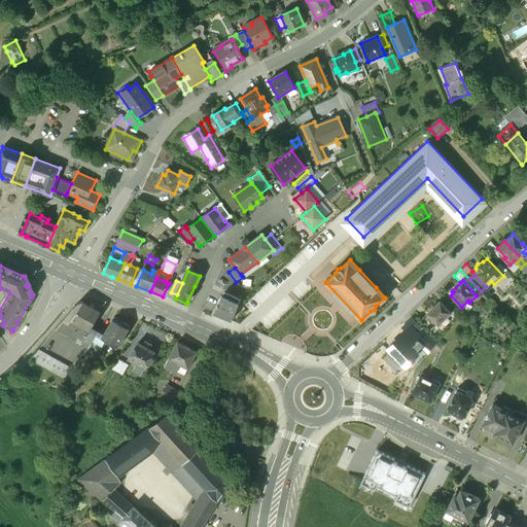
[(486,286),(481,291),(488,299),(498,289),(494,284),(491,281),(486,286)]
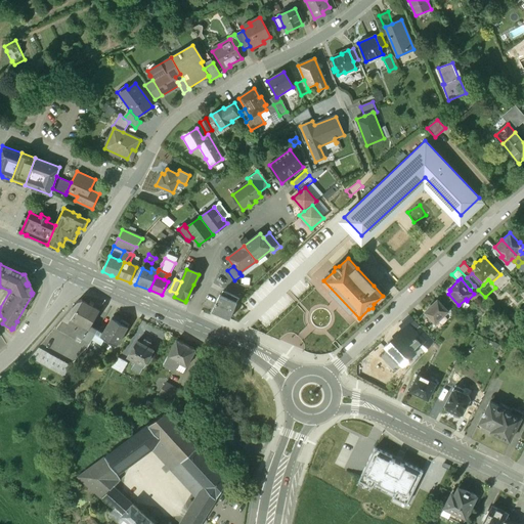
[(224,293),(223,297),(220,296),(211,313),(222,318),(223,317),(230,319),(237,301),(239,299),(235,297),(225,293),(224,293)]
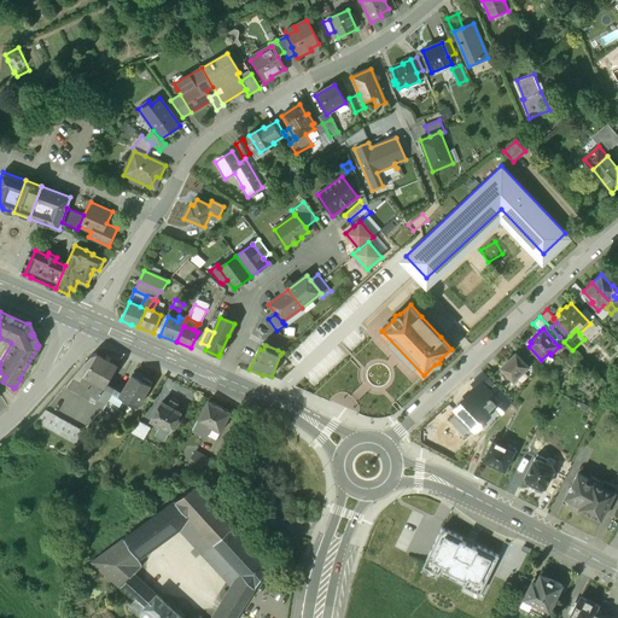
[(516,354),(501,368),(514,380),(529,367),(516,354)]
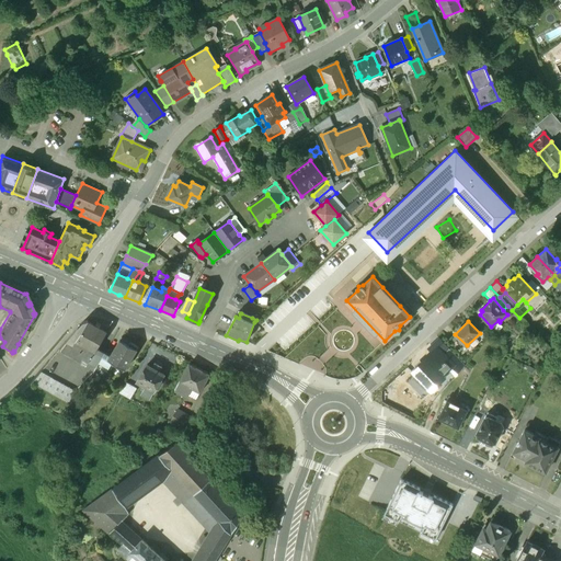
[(88,322),(73,346),(67,342),(59,350),(61,351),(81,363),(83,359),(96,367),(99,364),(104,354),(96,350),(106,333),(88,322)]
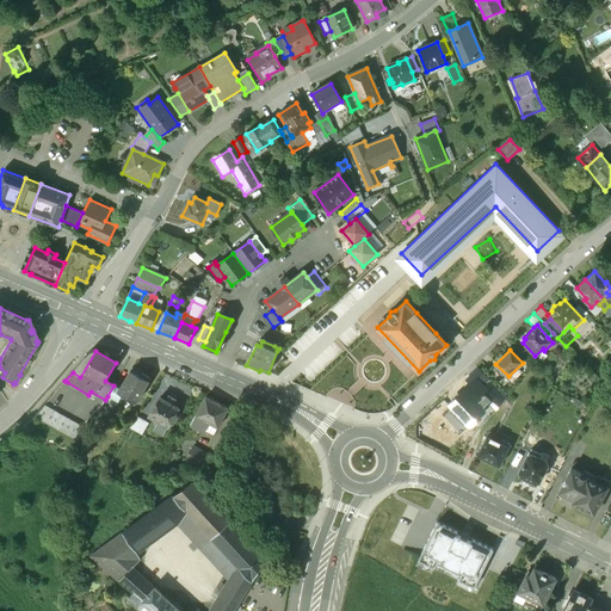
[(491,381),(480,370),(473,376),(476,380),(477,378),(485,387),(491,381)]
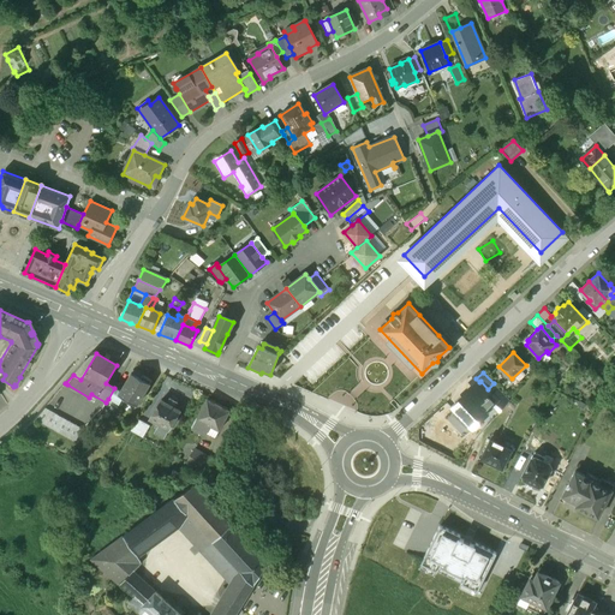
[(139,380),(131,374),(120,392),(114,388),(108,399),(119,405),(123,399),(137,407),(151,382),(142,376),(139,380)]
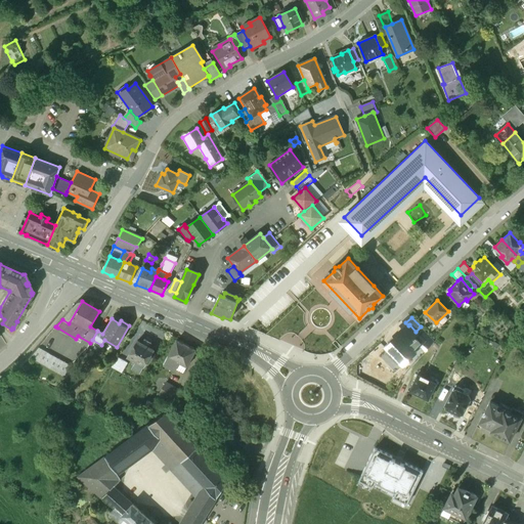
[(408,325),(385,348),(402,366),(416,353),(413,351),(419,346),(425,341),(416,332),(409,324),(408,325)]
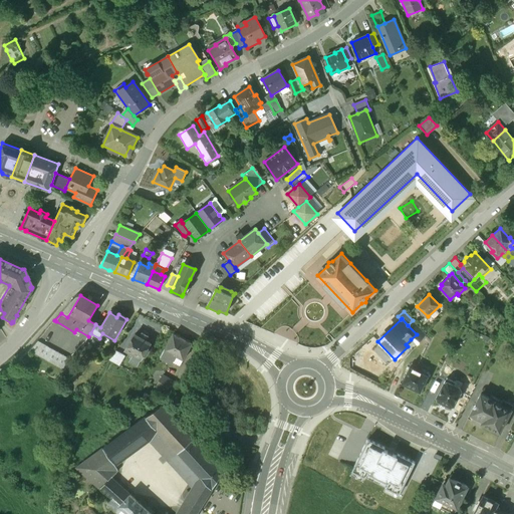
[(426,335),(413,320),(408,325),(417,334),(411,339),(417,346),(426,335)]
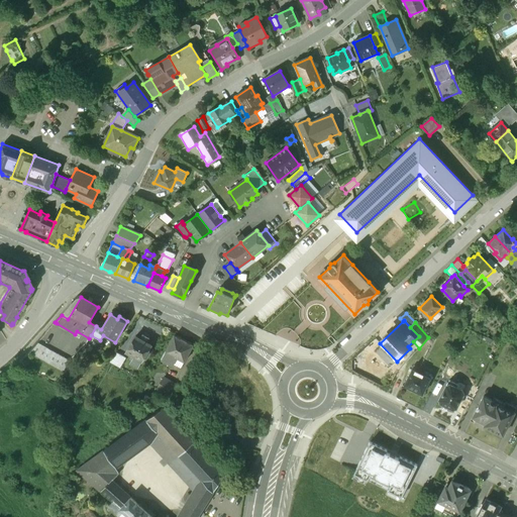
[(149,339),(142,335),(139,340),(135,337),(126,353),(133,357),(141,363),(150,347),(146,344),(149,339)]
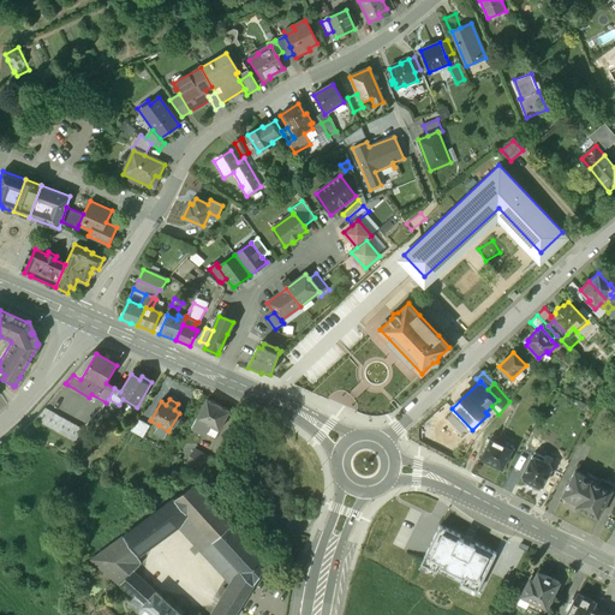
[(230,413),(207,401),(197,421),(219,433),(230,413)]
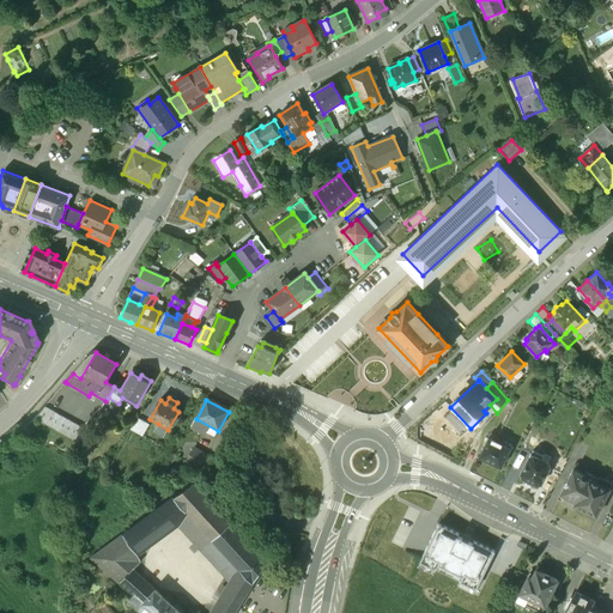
[(82,429),(44,407),(34,418),(74,442),(82,429)]
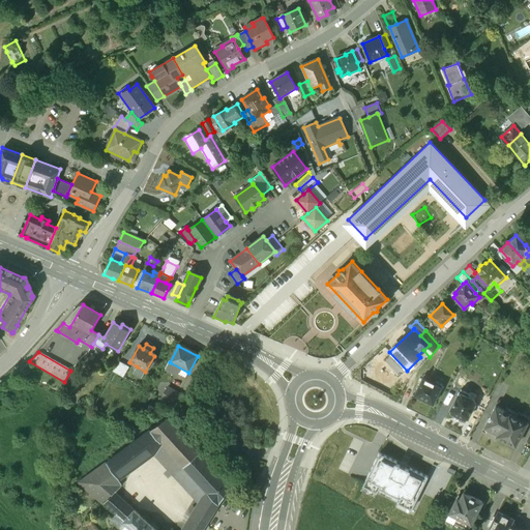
[(118,362),(112,373),(122,379),(128,369),(118,362)]
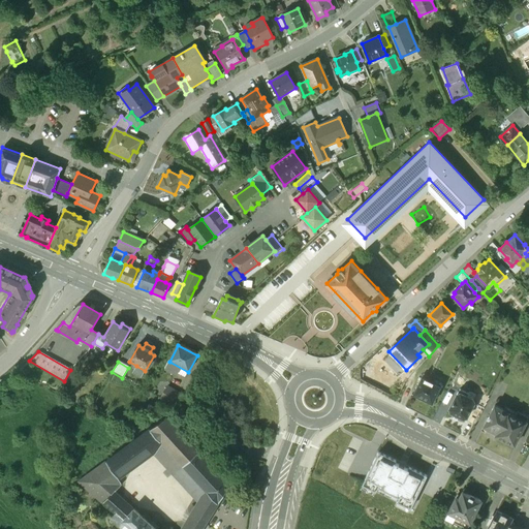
[(188,372),(169,362),(165,369),(184,379),(188,372)]
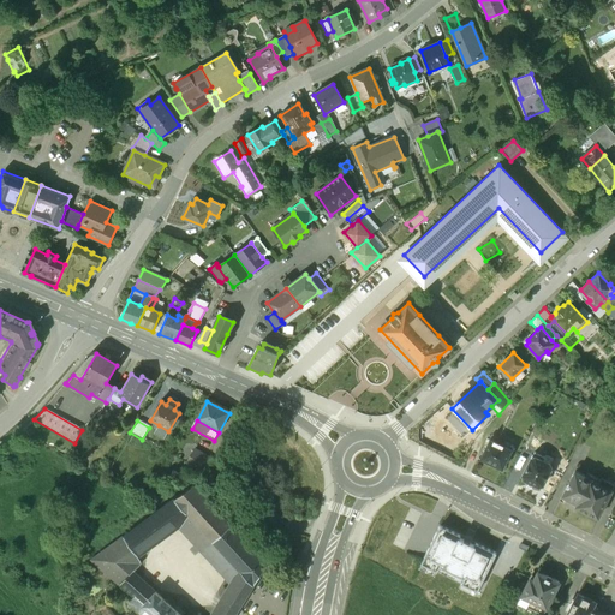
[(599,427),(593,424),(589,435),(593,437),(599,427)]
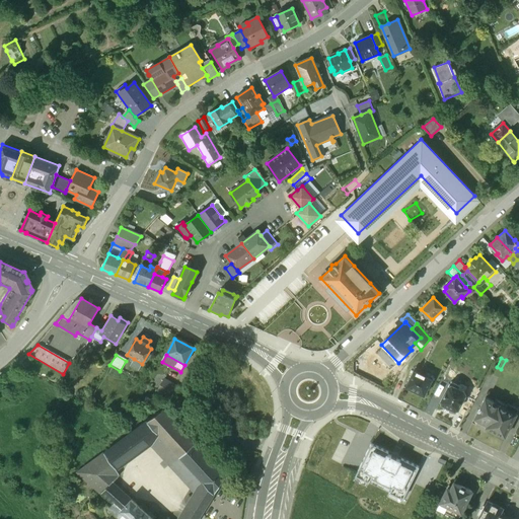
[(142,364),(134,359),(130,365),(138,370),(142,364)]
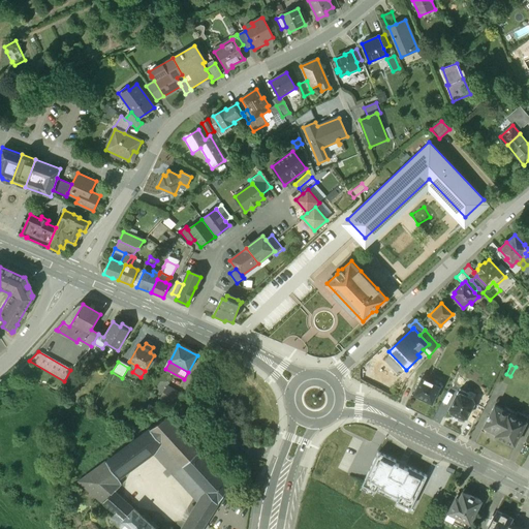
[(427,380),(422,377),(413,394),(432,403),(440,386),(427,380)]
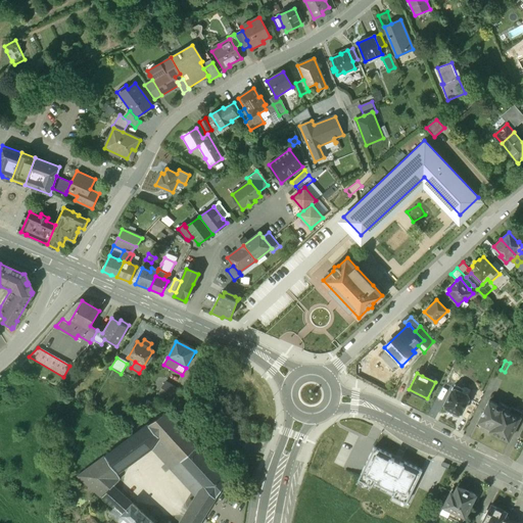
[(464,389),(455,384),(454,387),(453,387),(444,403),(445,408),(448,409),(448,411),(448,412),(449,413),(450,414),(453,414),(454,413),(455,412),(458,414),(462,413),(469,398),(468,394),(462,391),(464,389)]
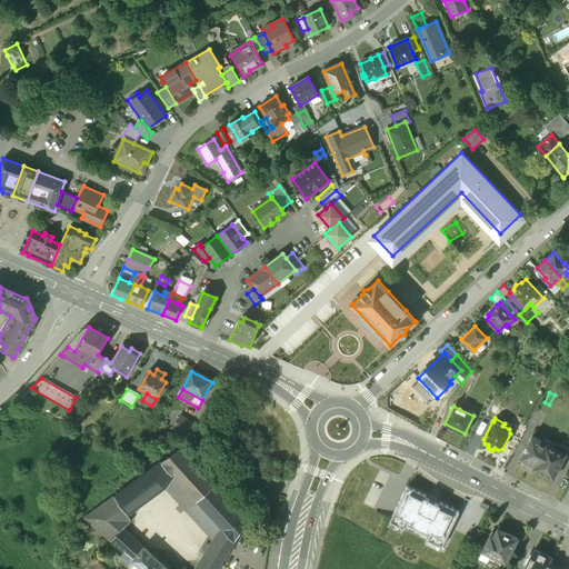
[(196,431),(178,421),(172,431),(190,441),(196,431)]
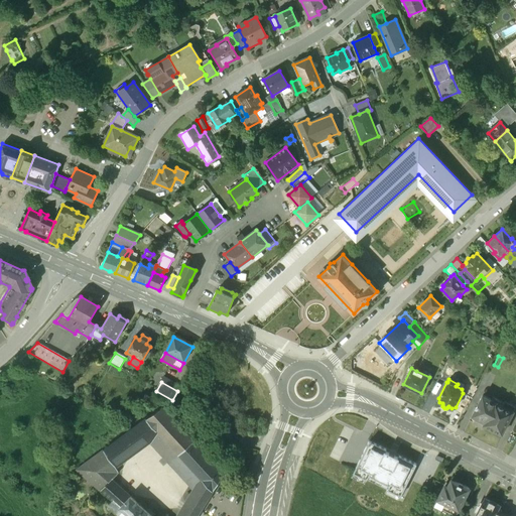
[(494,401),(482,395),(472,415),(485,422),(483,424),(501,434),(513,411),(502,406),(503,403),(495,399),(494,401)]
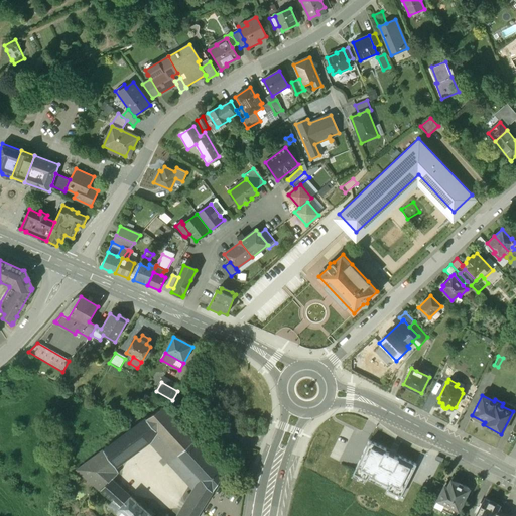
[(224,474),(162,407),(146,419),(158,433),(202,480),(212,492),(224,474)]
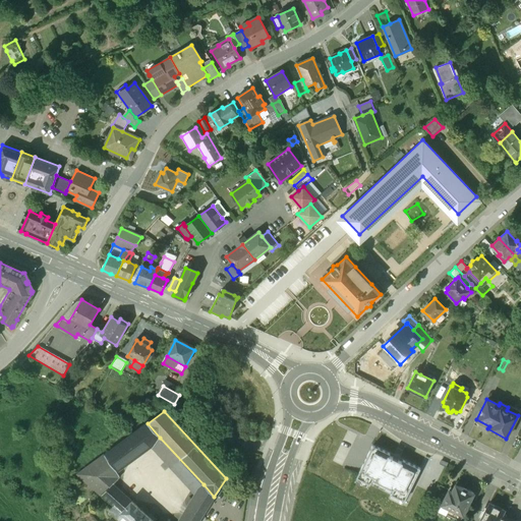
[(148,423),(105,455),(116,470),(150,445),(160,438),(148,423)]
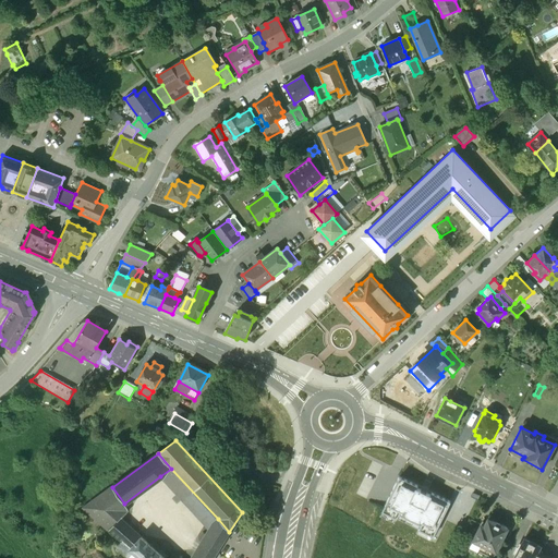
[(218,519),(171,469),(160,476),(210,531),(218,519)]
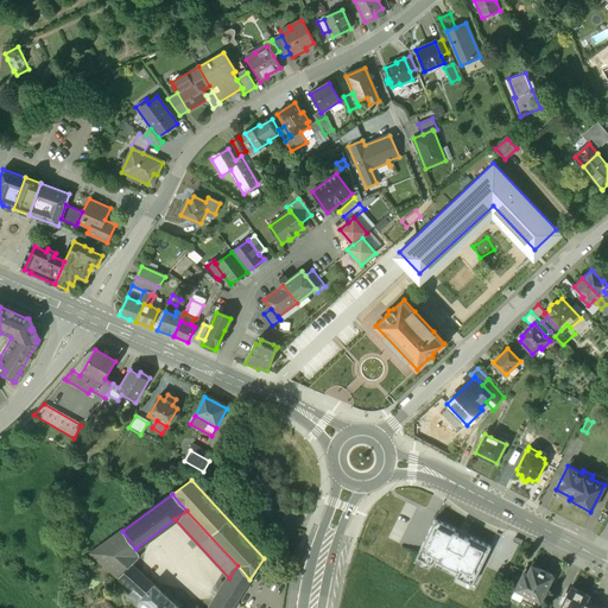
[(435,519),(417,557),(432,564),(435,559),(460,571),(457,577),(472,584),(491,546),(472,538),(470,540),(454,532),(455,530),(435,519)]
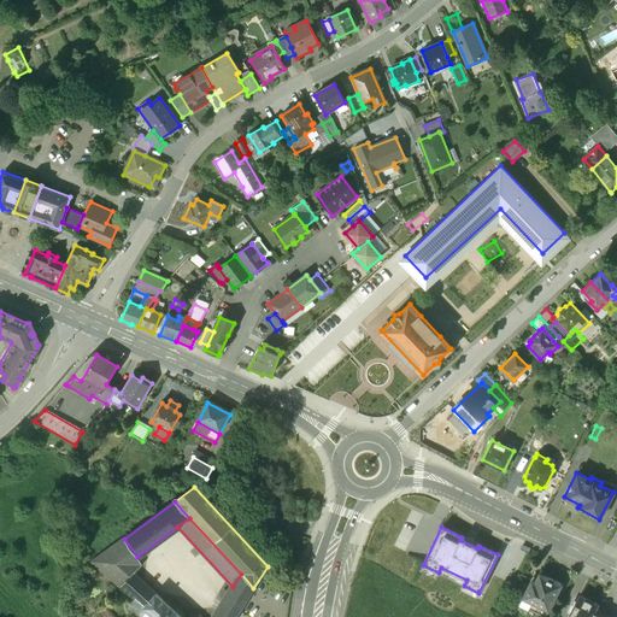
[(137,557),(124,539),(93,562),(119,587),(133,575),(141,568),(137,557)]
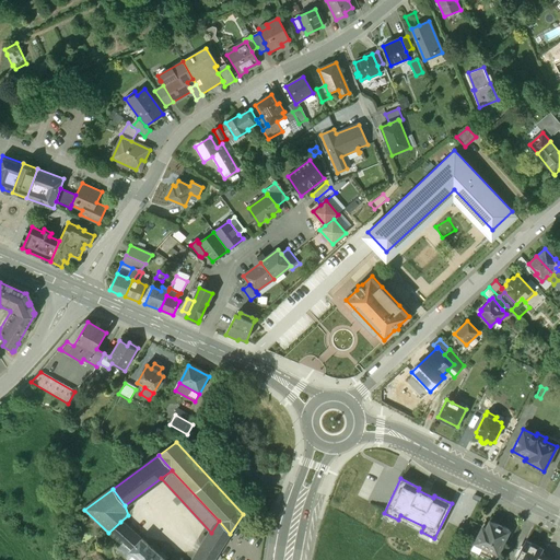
[(211,533),(195,559),(213,559),(230,534),(219,521),(211,533)]
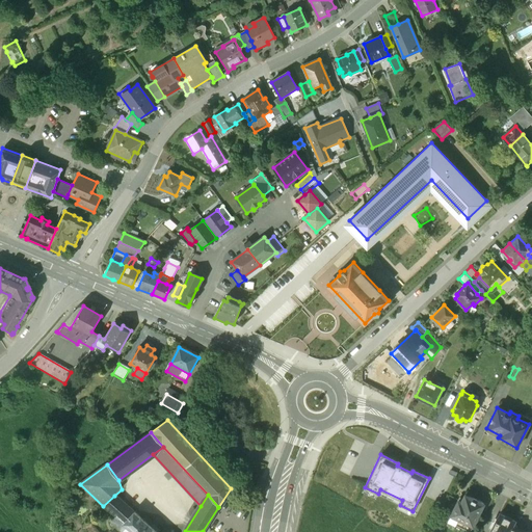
[(484,504),(466,495),(461,502),(458,500),(448,521),(470,531),(484,504)]
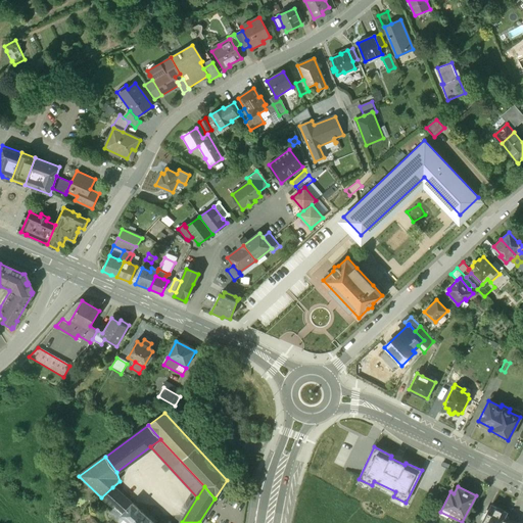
[(132,504),(112,487),(101,497),(113,508),(122,515),(132,504)]
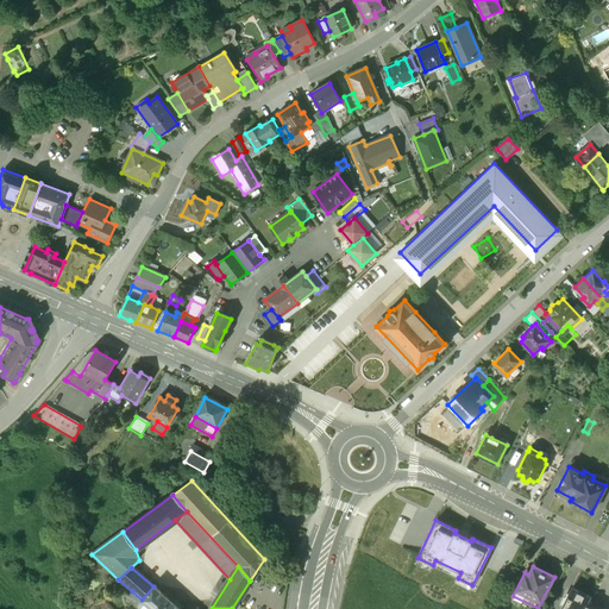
[(179,608),(154,586),(142,600),(145,603),(151,608),(179,608)]
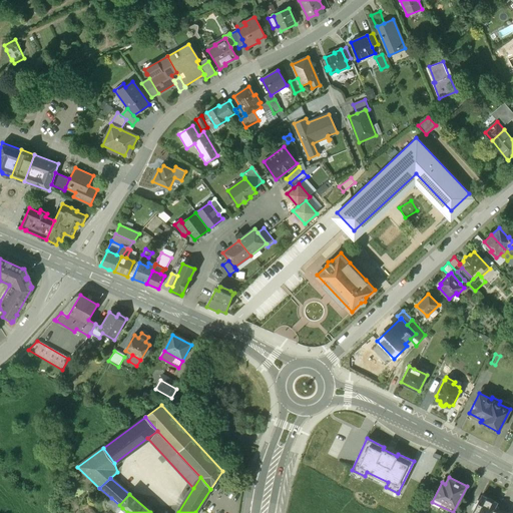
[(496,503),(482,495),(472,512),(501,512),(497,511),(499,508),(495,506),(496,503)]
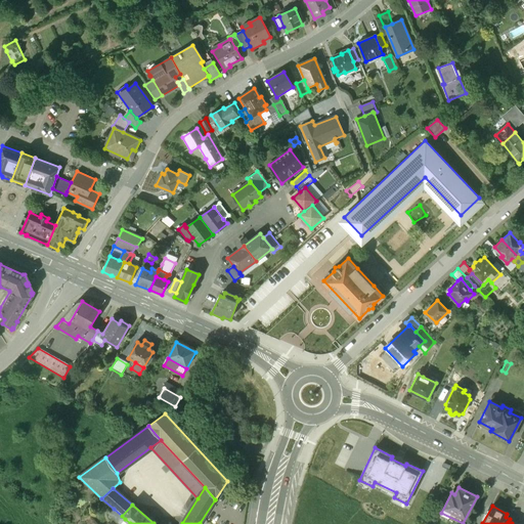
[(122,516),(114,509),(110,514),(120,523),(121,523),(125,519),(122,516)]
